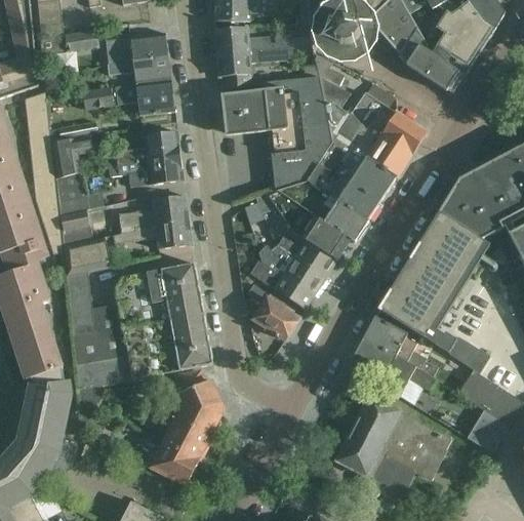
[(6,0),(16,47),(32,44),(28,0),(6,0)]
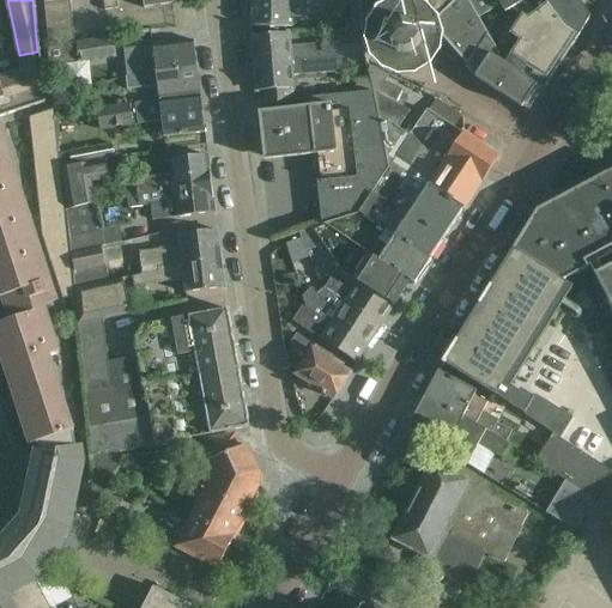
[(55,0),(42,1),(44,14),(70,12),(68,0),(55,0)]
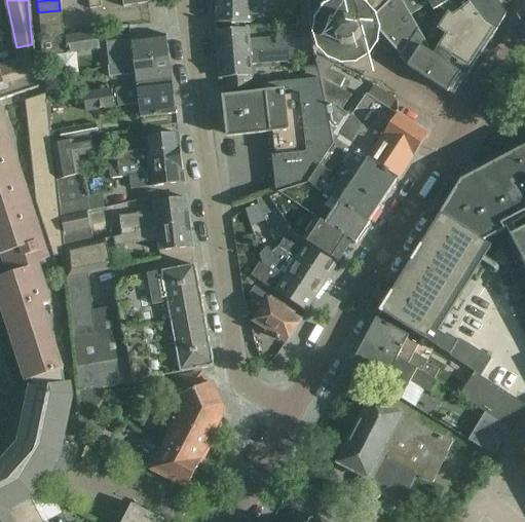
[(215,0),(215,20),(250,20),(250,10),(277,10),(278,0),(215,0)]
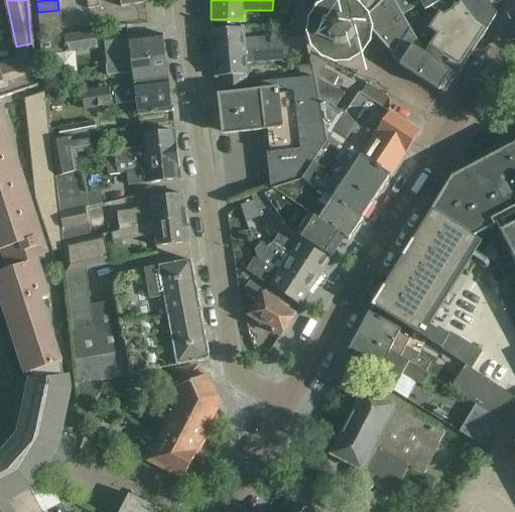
[(358,21),(361,18),(378,0),(318,0),(323,14),(326,11),(329,9),(332,8),(336,7),(339,7),(343,7),(346,8),(349,10),(352,12),(355,15),(356,18),(358,21)]
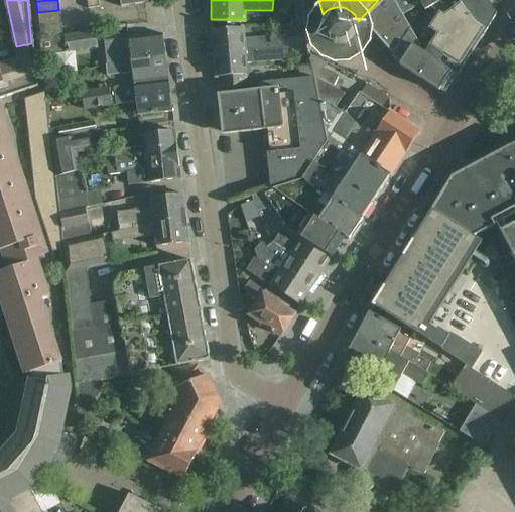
[(378,0),(361,18),(362,18),(392,52),(390,55),(393,56),(399,60),(398,62),(418,76),(438,89),(439,87),(443,90),(444,91),(445,90),(456,74),(457,73),(424,51),(418,47),(420,44),(416,37),(409,26),(409,25),(398,7),(394,0),(378,0)]
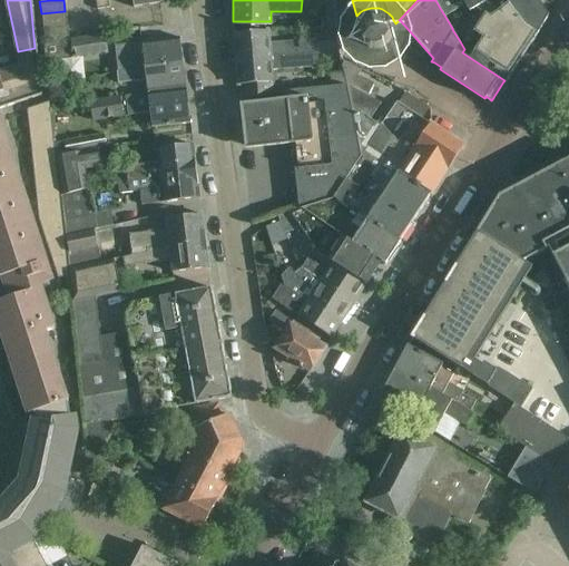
[(448,5),(440,8),(452,28),(452,29),(460,41),(464,49),(462,52),(469,57),(504,80),(533,36),(537,31),(523,22),(507,0),(454,0),(448,5)]
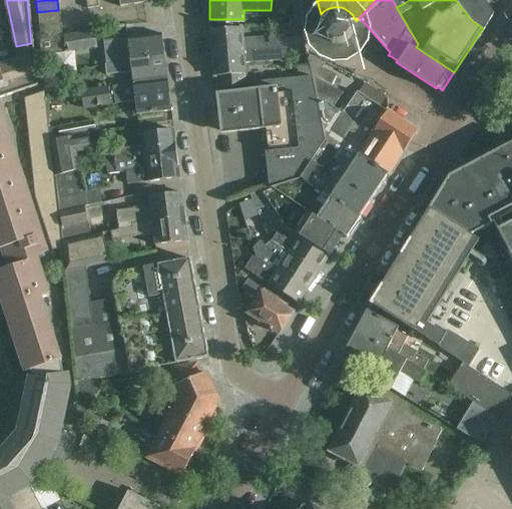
[(456,0),(471,20),(483,28),(488,20),(493,11),(485,0),(456,0)]
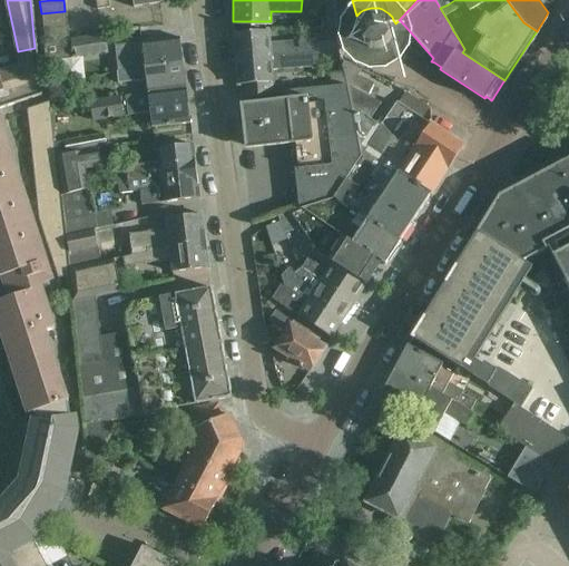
[(360,12),(356,16),(353,22),(351,30),(352,38),(355,45),(361,50),(369,52),(376,54),(384,51),(390,46),(394,39),(396,31),(395,23),(393,20),(392,17),(389,13),(385,11),(382,9),(379,8),(374,8),(371,8),(366,9),(363,10),(360,12)]
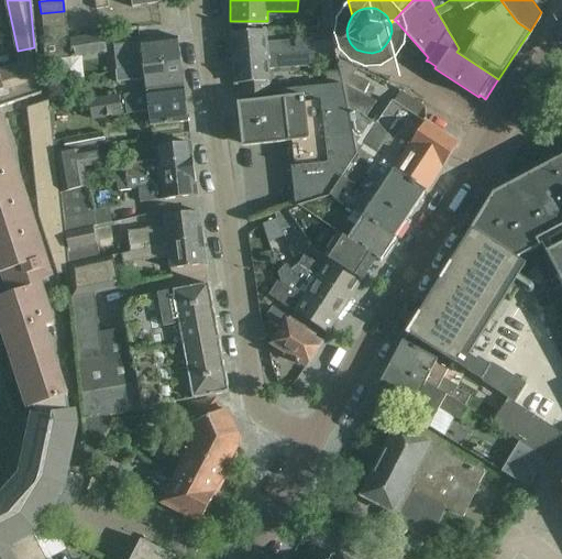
[(64,11),(41,13),(42,26),(66,24),(64,11)]
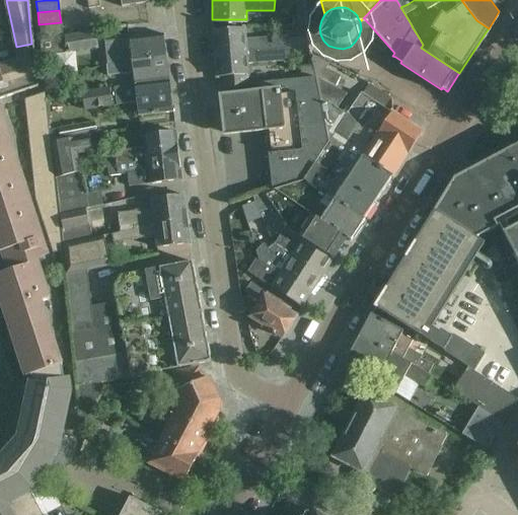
[(61,22),(39,24),(40,35),(42,35),(62,33),(61,22)]
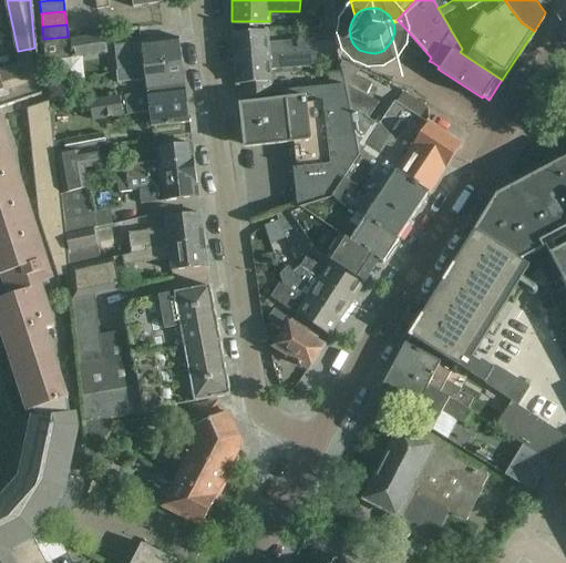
[(298,50),(315,49),(314,37),(296,38),(268,40),(267,28),(232,30),(234,55),(298,50)]
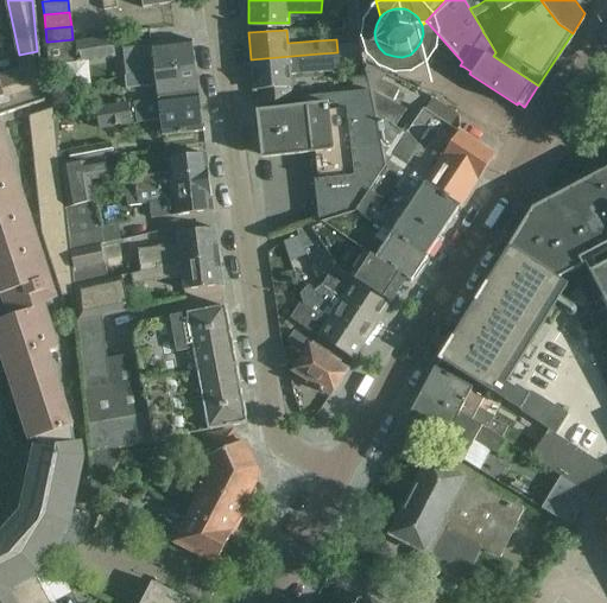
[(112,35),(73,39),(49,42),(50,61),(76,57),(76,58),(113,55),(112,35)]
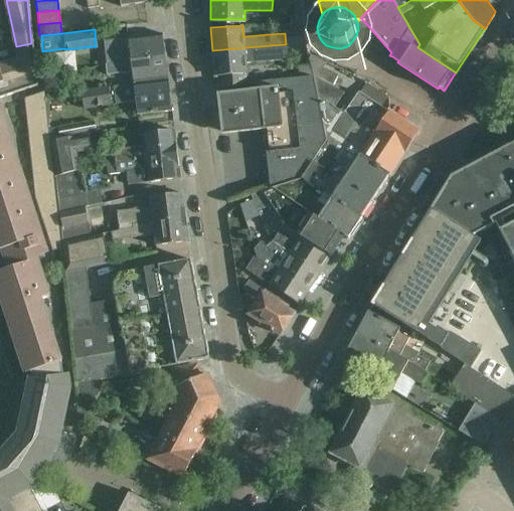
[(111,62),(164,55),(161,30),(127,35),(112,37),(113,49),(110,50),(111,62)]
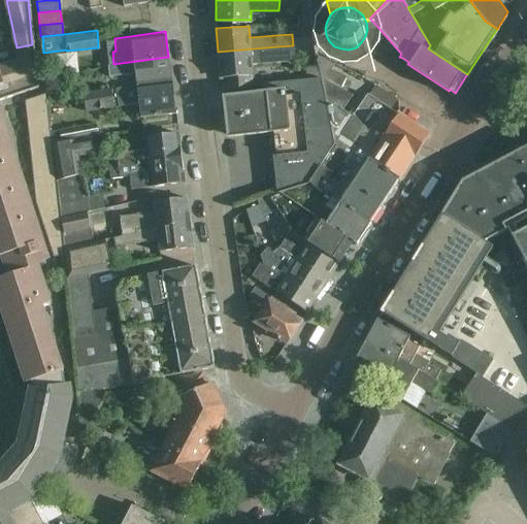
[(36,85),(32,44),(17,47),(20,58),(0,64),(0,300),(26,381),(29,380),(35,378),(60,370),(66,369),(45,305),(54,303),(40,263),(53,260),(0,100),(0,97),(36,85)]
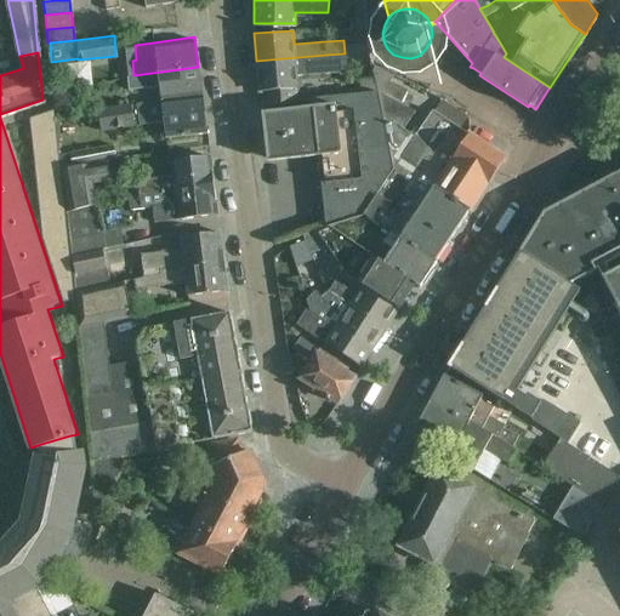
[(345,68),(345,53),(326,55),(256,61),(259,89),(262,89),(263,103),(296,100),(294,72),(345,68)]
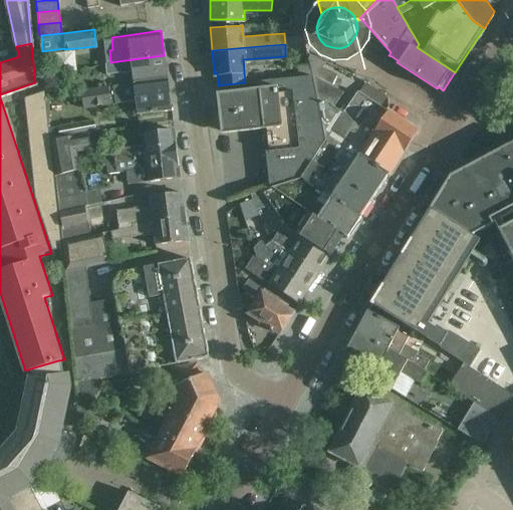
[(133,81),(167,77),(164,55),(110,62),(111,72),(131,69),(133,81)]
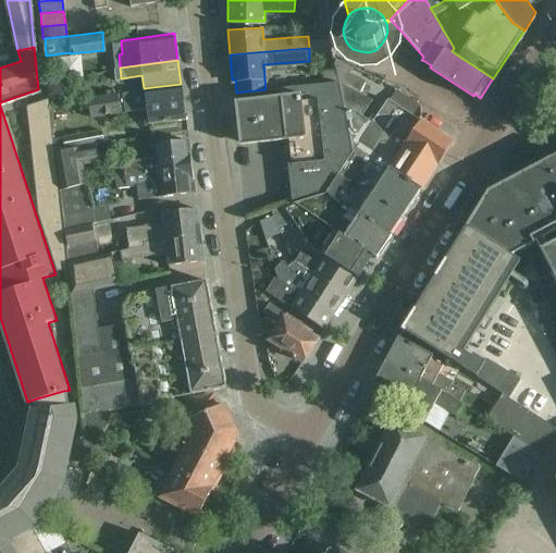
[(441,158),(435,155),(446,137),(442,134),(442,133),(386,97),(371,120),(361,113),(371,97),(358,90),(363,77),(348,70),(342,82),(340,81),(344,102),(349,124),(350,130),(360,137),(359,139),(365,143),(363,143),(365,144),(365,145),(380,155),(377,158),(421,187),(441,158)]
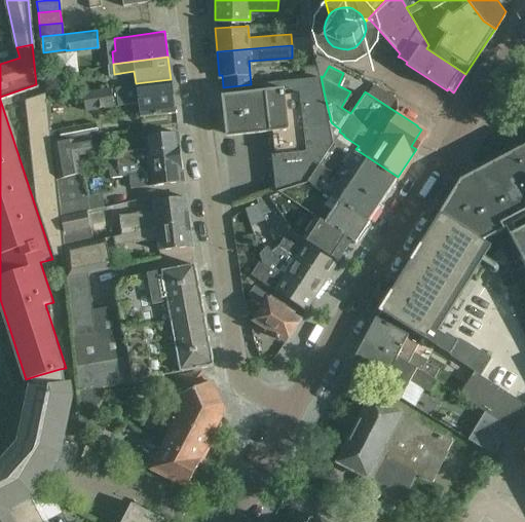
[(304,180),(307,181),(334,141),(331,122),(330,117),(325,97),(321,76),(320,74),(262,81),(263,90),(224,95),(228,132),(267,127),(275,190),(304,180)]
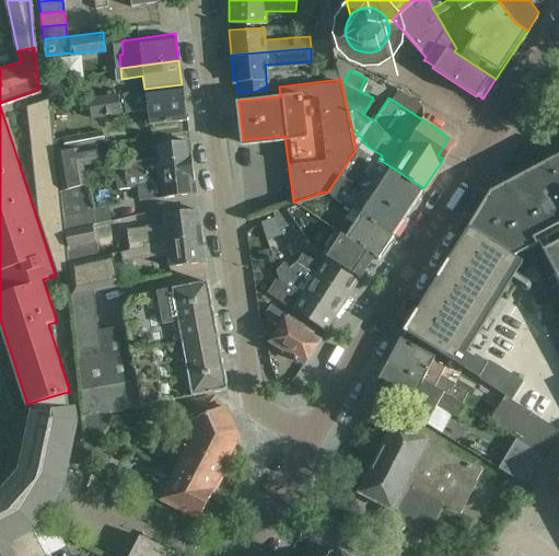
[(182,84),(144,89),(125,92),(99,96),(86,100),(90,115),(102,113),(124,109),(124,111),(147,108),(149,123),(186,117),(182,84)]
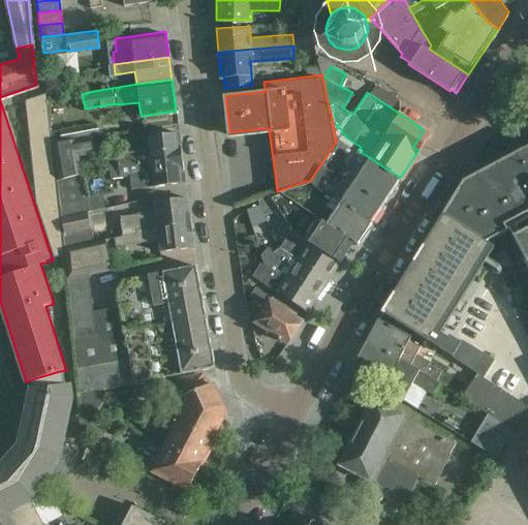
[(63,253),(45,91),(24,98),(34,199),(53,255),(63,253)]
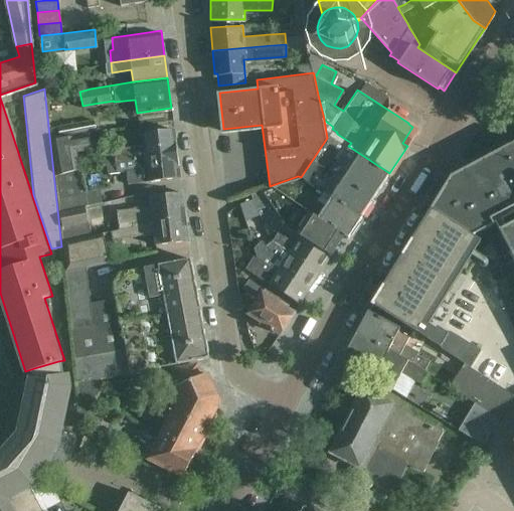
[(51,138),(51,139),(90,133),(89,131),(96,130),(94,118),(57,124),(59,137),(51,138)]
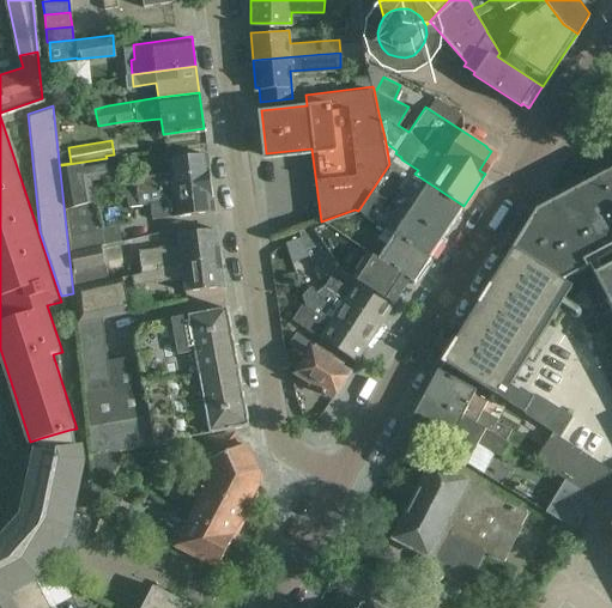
[(389,164),(358,211),(369,218),(429,255),(461,206),(462,207),(464,206),(414,174),(418,170),(401,159),(401,158),(400,157),(401,157),(395,153),(397,151),(386,143),(389,164)]
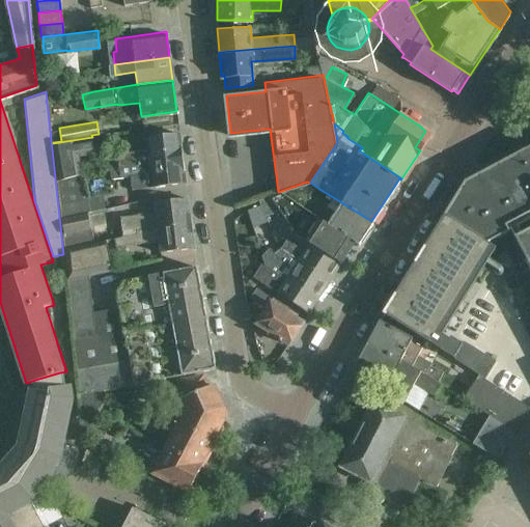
[(117,165),(182,157),(178,131),(144,135),(145,146),(137,147),(137,151),(116,154),(117,165)]
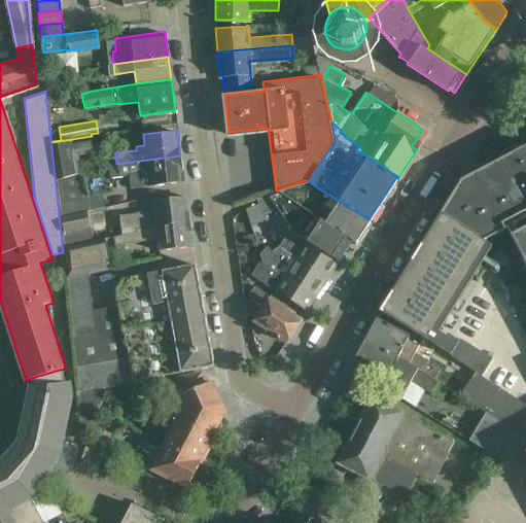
[(56,167),(57,177),(80,173),(77,153),(94,150),(92,136),(53,142),(56,167)]
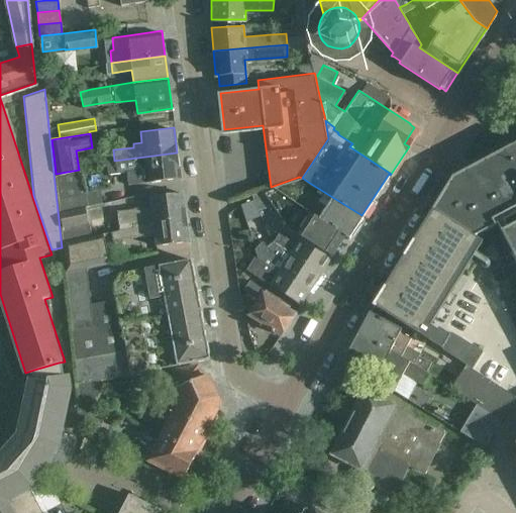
[(515,219),(501,227),(515,257),(515,139),(451,175),(430,208),(468,229),(515,203),(515,219)]
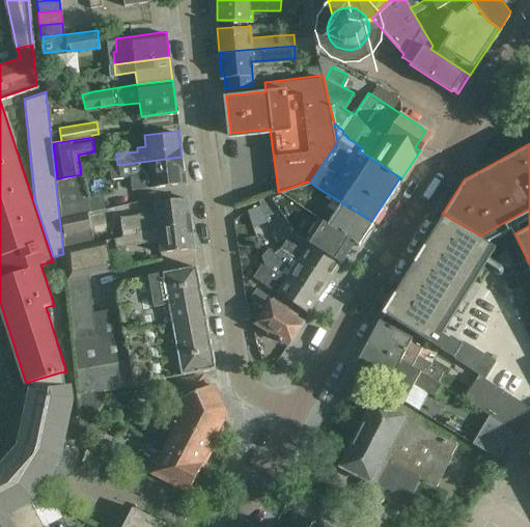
[(109,168),(111,177),(130,175),(131,188),(185,182),(182,157),(117,165),(118,166),(109,168)]
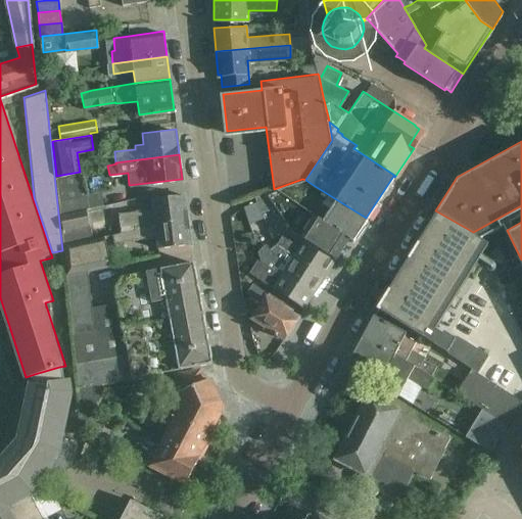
[(56,176),(60,213),(86,207),(86,206),(103,202),(100,189),(86,192),(82,172),(80,172),(56,176)]
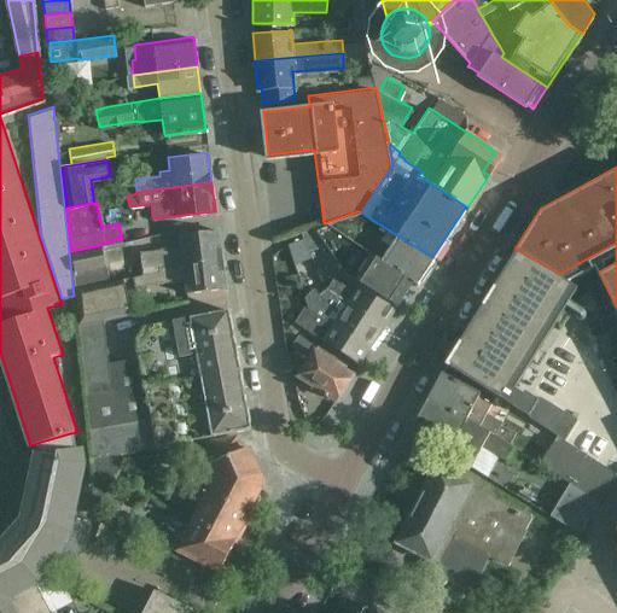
[(324,223),(313,227),(324,243),(339,267),(345,272),(353,276),(368,251),(412,280),(417,284),(420,279),(421,280),(430,267),(429,266),(434,258),(432,257),(372,220),(361,212),(358,211),(324,223)]
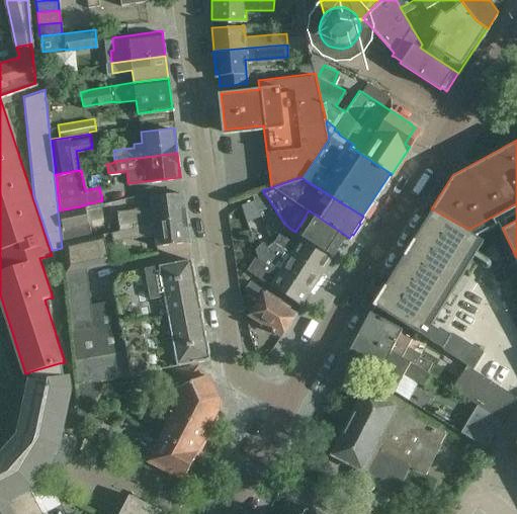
[(262,190),(251,194),(258,209),(271,203),(262,190)]
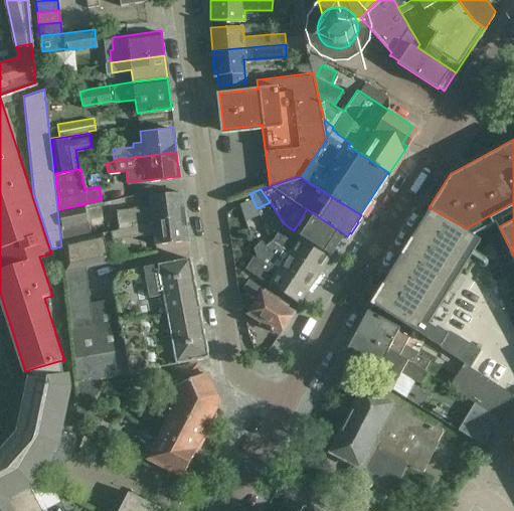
[(110,228),(110,229),(131,225),(130,221),(184,214),(181,190),(149,194),(150,204),(116,208),(118,227),(110,228)]
